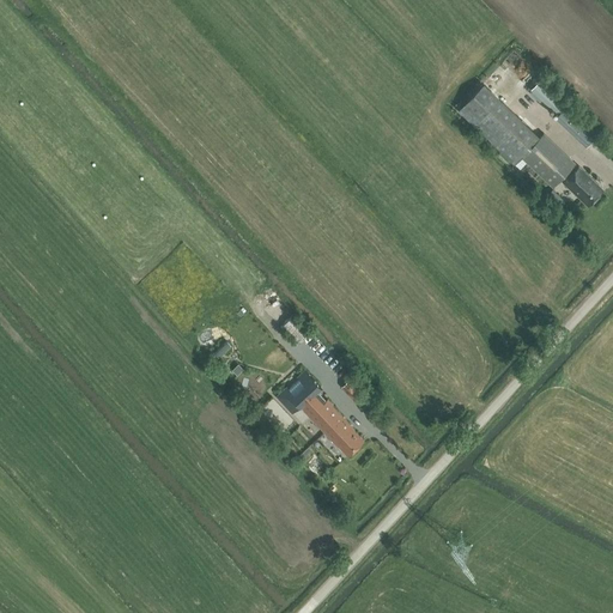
[(558,115),(556,117),(587,146),(599,133),(569,104),(570,103),(541,77),(530,89),(558,115)]
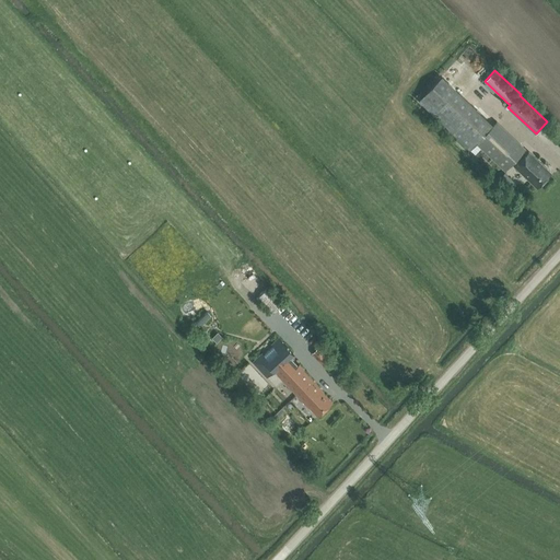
[(490,124),(441,77),(419,101),(468,148),(490,124)]
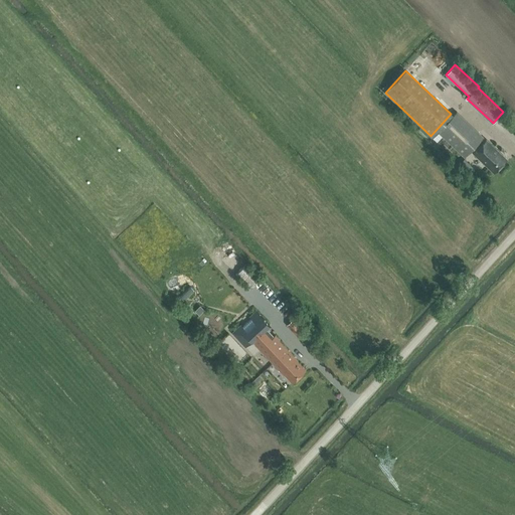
[(465,156),(484,137),(459,111),(439,130),(465,156)]
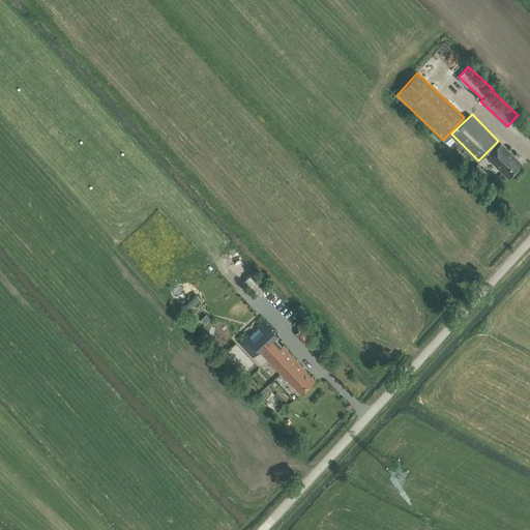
[(509,177),(522,164),(506,149),(507,148),(501,143),(487,158),(498,168),(499,167),(509,177)]
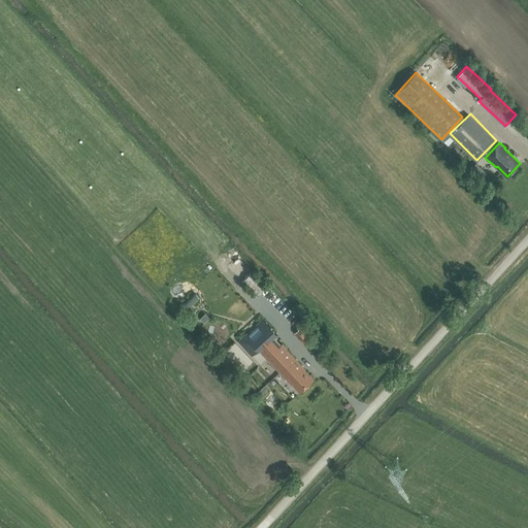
[(253,271),(241,281),(256,295),(266,287),(253,271)]
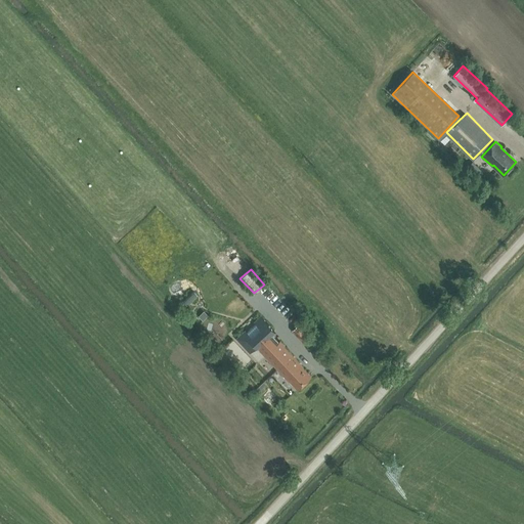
[(200,315),(203,319),(208,315),(204,311),(200,315)]
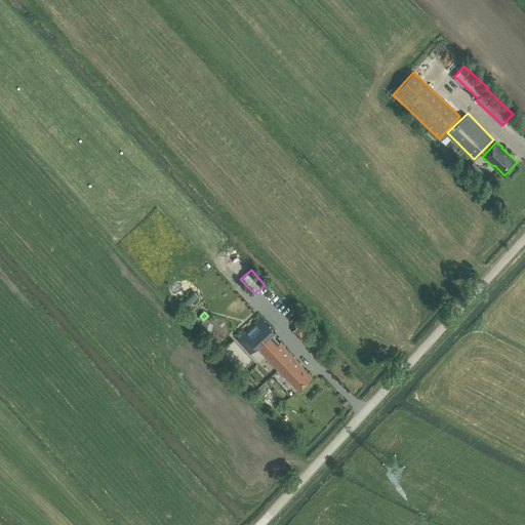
[(249,354),(272,331),(260,319),(237,341),(249,354)]
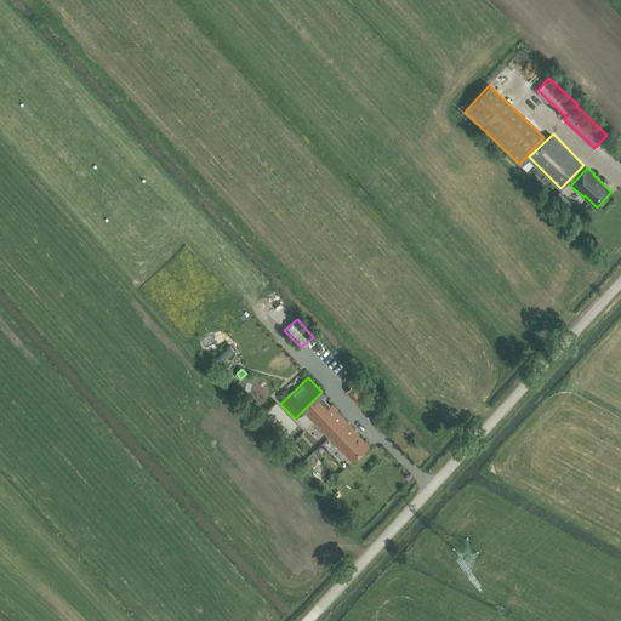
[(339,409),(332,403),(314,420),(342,449),(353,460),(370,445),(359,433),(359,432),(337,409),(339,409)]
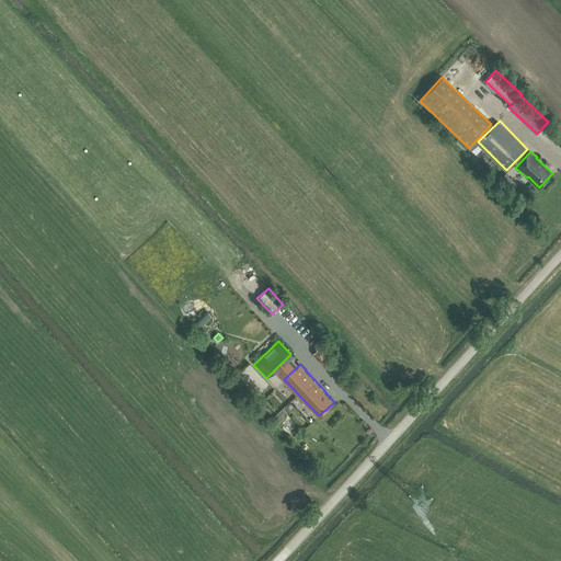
[(365,413),(373,420),(377,415),(370,408),(365,413)]
